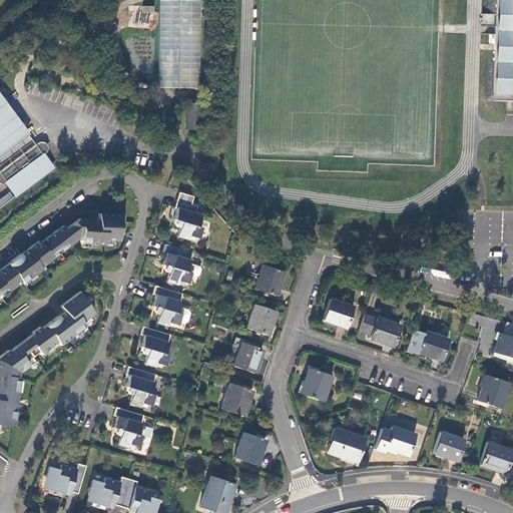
[(199,0),(158,0),(157,87),(199,88),(199,0)]
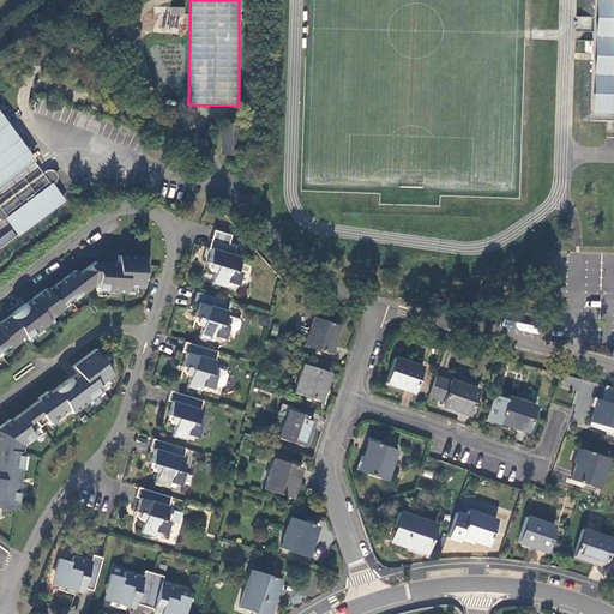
[(613,0),(591,0),(588,120),(613,120),(613,0)]
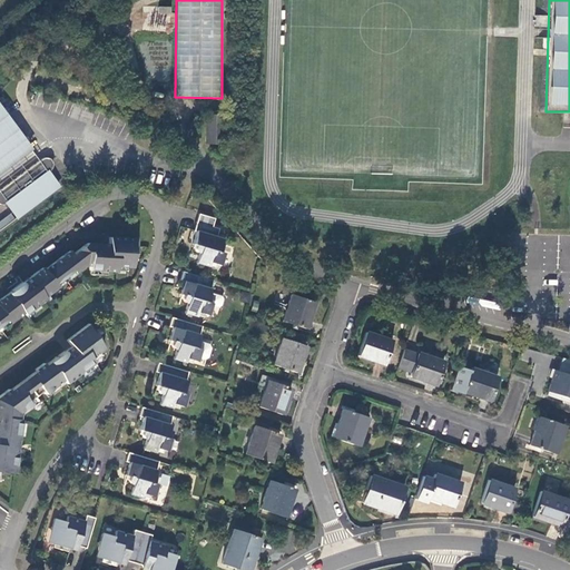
[(547,15),(533,15),(533,25),(547,26),(547,15)]
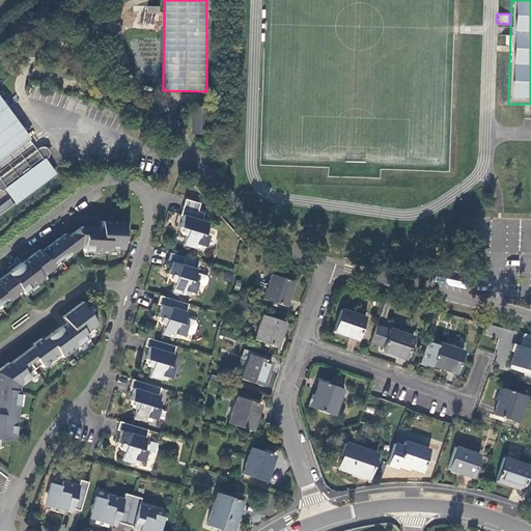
[(0,99),(0,161),(29,139),(0,99)]
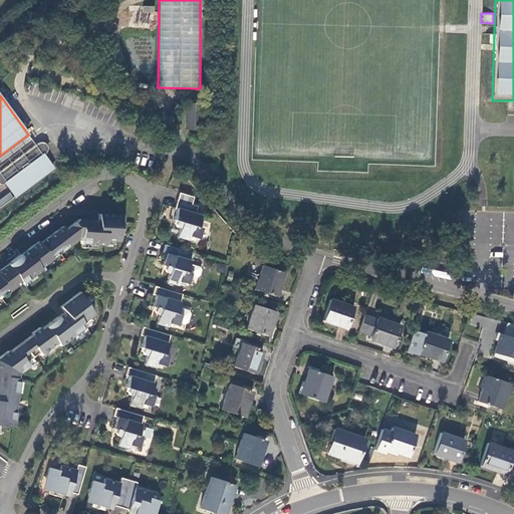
[(199,103),(186,103),(185,130),(198,131),(199,103)]
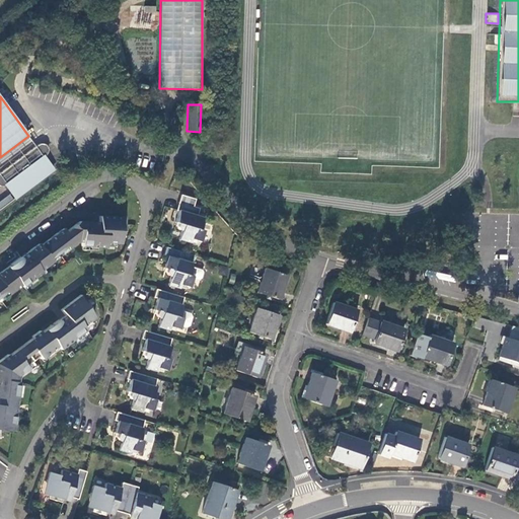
[(32,141),(28,136),(0,157),(0,171),(35,146),(32,141)]
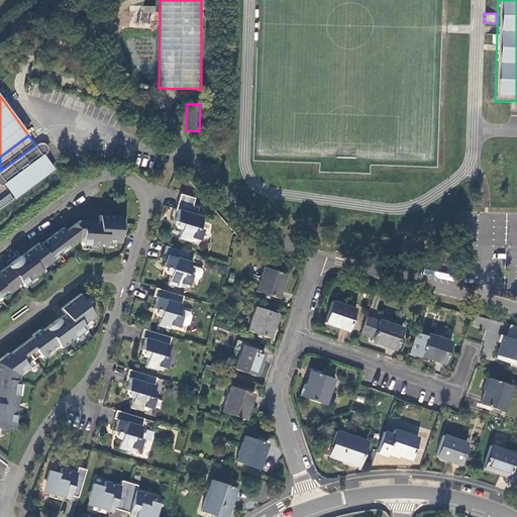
[(10,193),(15,198),(15,199),(55,169),(45,156),(47,153),(48,150),(47,147),(45,144),(42,142),(38,143),(35,145),(0,171),(0,186),(3,186),(5,186),(10,193)]
